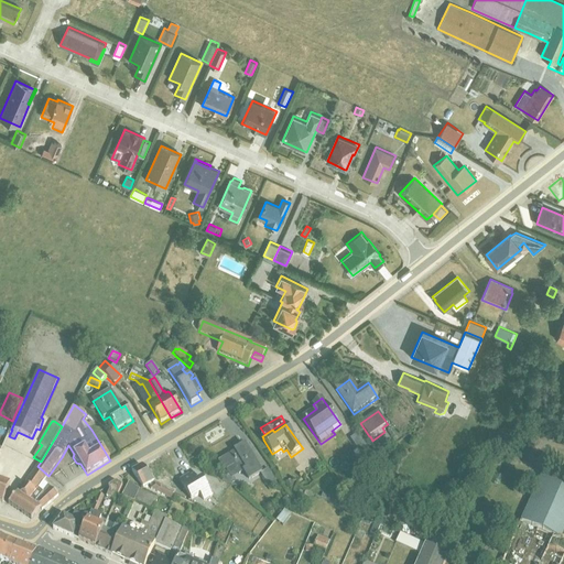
[(392,430),(388,432),(393,441),(398,437),(392,430)]
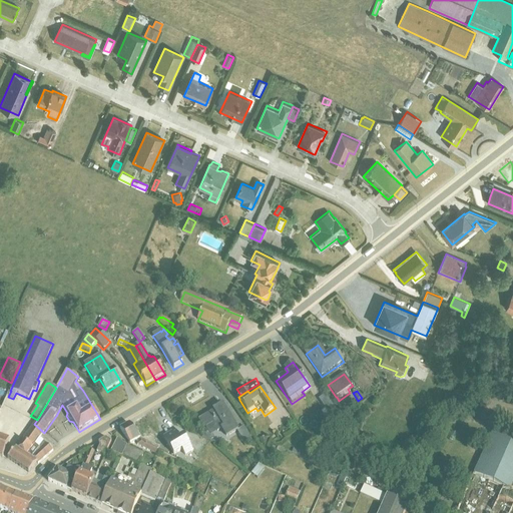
[(326,396),(319,401),(326,411),(322,414),(326,421),(331,418),(336,425),(340,417),(326,396)]
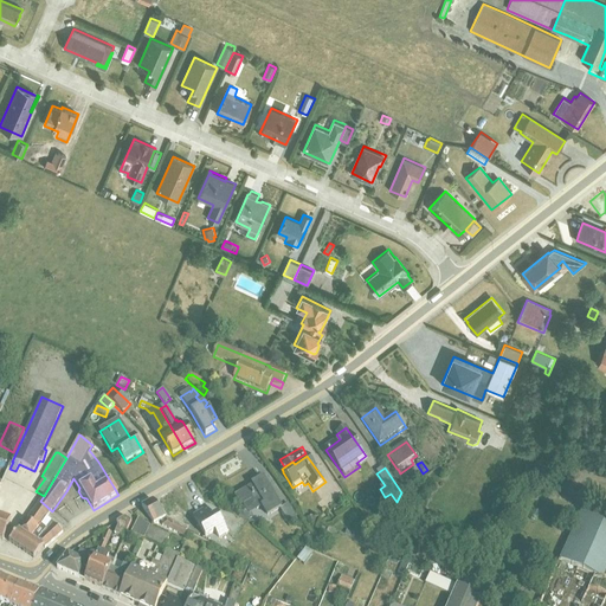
[(250,489),(236,498),(242,508),(243,508),(246,513),(240,516),(240,519),(249,522),(253,520),(251,516),(262,510),(268,519),(281,511),(288,522),(296,517),(288,505),(283,508),(265,478),(252,487),(253,488),(250,490),(250,489)]
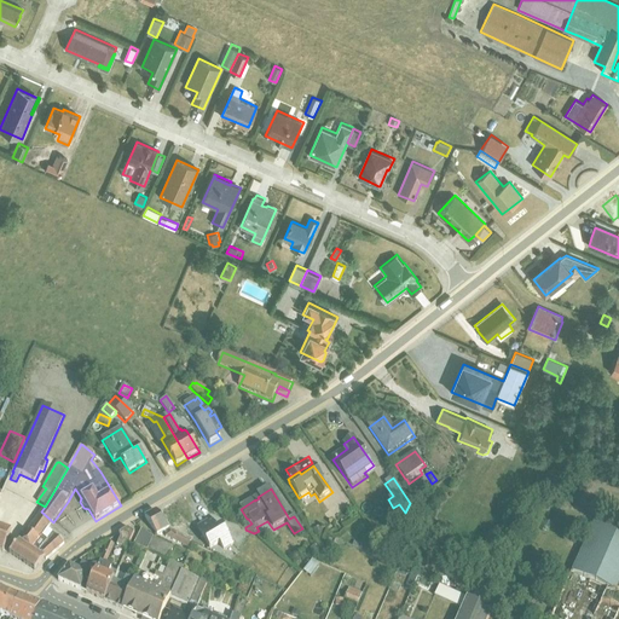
[(156,514),(166,532),(168,531),(191,543),(195,536),(181,528),(183,527),(181,525),(185,522),(174,503),(156,514)]
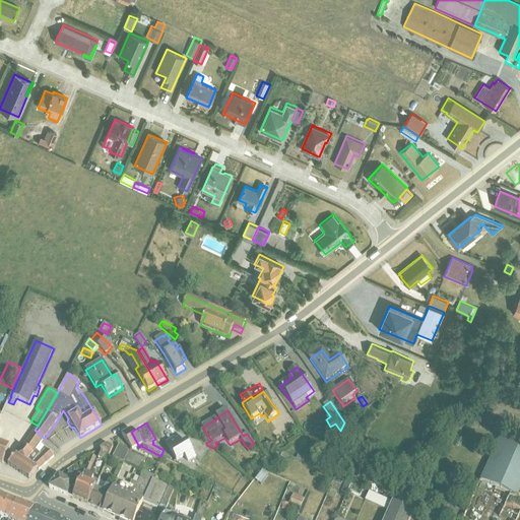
[(0,463),(3,464),(10,446),(3,443),(4,440),(1,439),(4,431),(0,429),(0,463)]
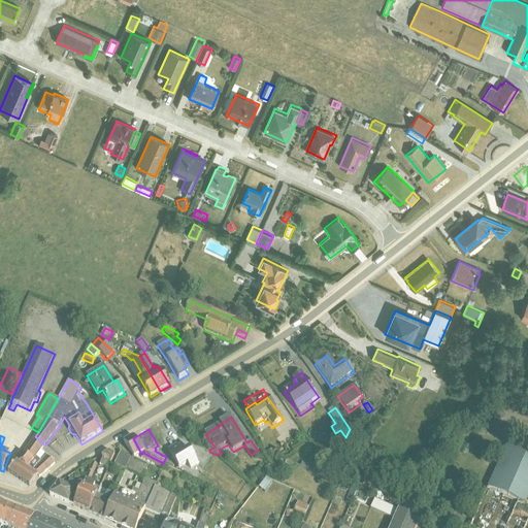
[(35,436),(8,473),(30,488),(38,477),(39,479),(55,465),(53,463),(45,456),(40,453),(45,446),(35,436)]
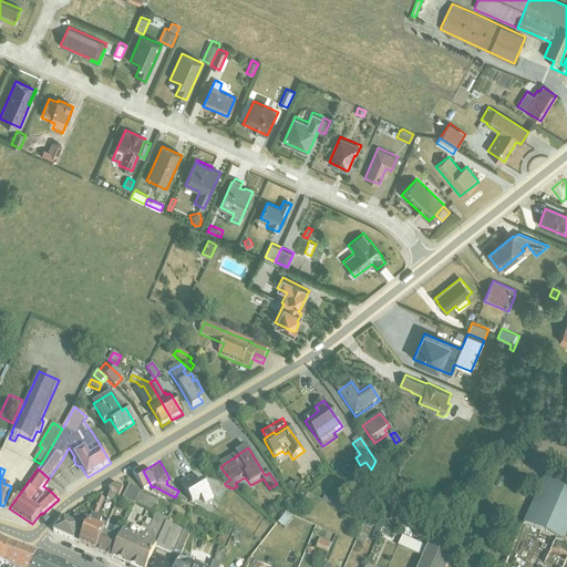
[(152,487),(143,471),(133,476),(143,493),(152,487)]
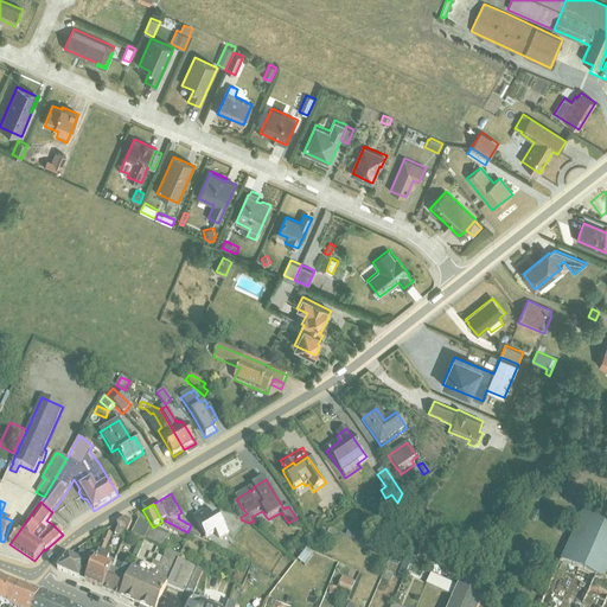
[(203,512),(193,518),(206,540),(216,535),(219,542),(229,536),(218,516),(211,519),(208,513),(205,515),(203,512)]
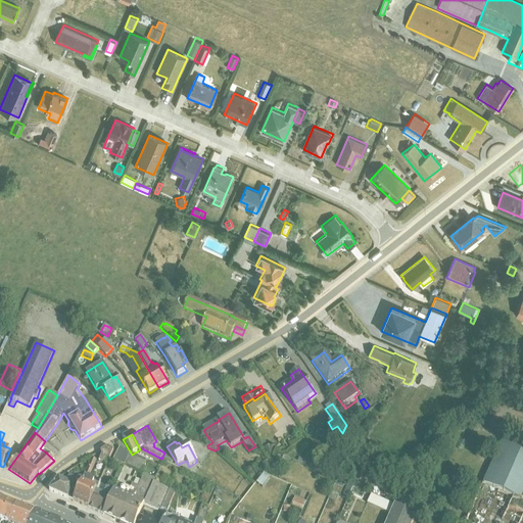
[(522,452),(502,442),(483,484),(521,501),(522,495),(522,452)]
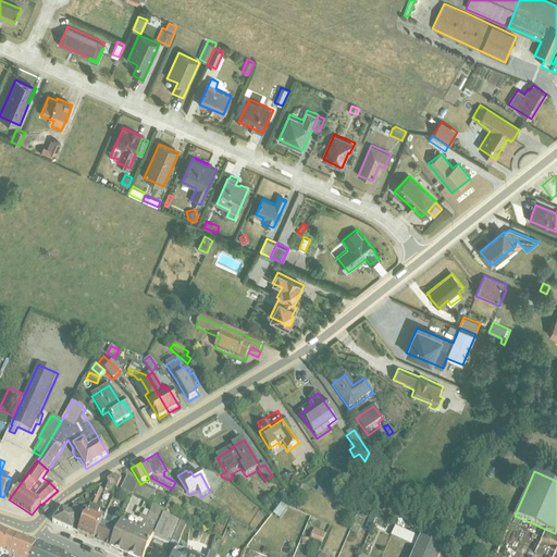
[(108,487),(106,493),(113,496),(121,481),(115,478),(108,482),(108,487)]
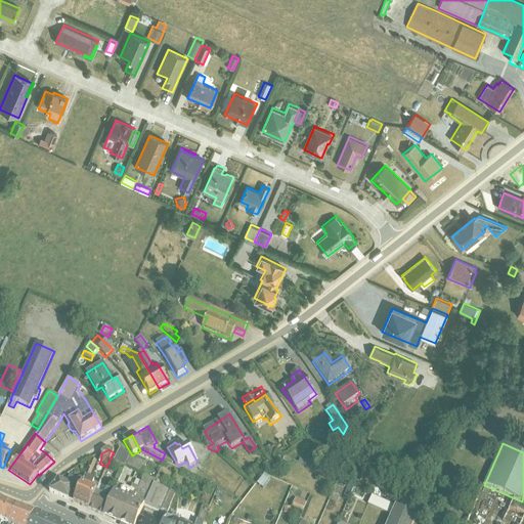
[(125,468),(130,456),(120,449),(114,462),(125,468)]
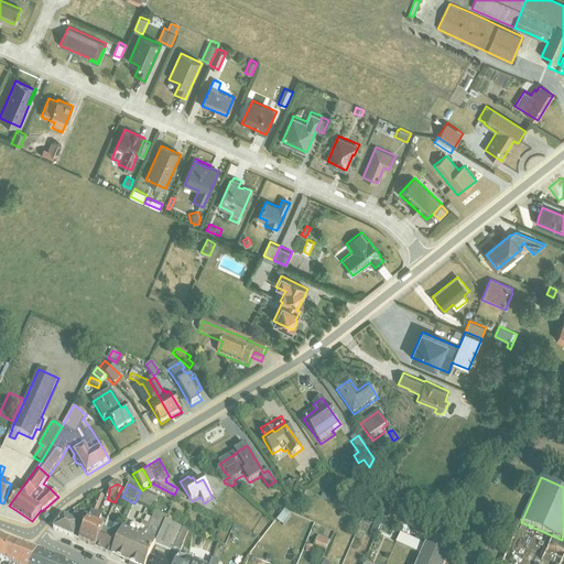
[(174,495),(153,484),(153,486),(151,491),(171,501),(174,495)]
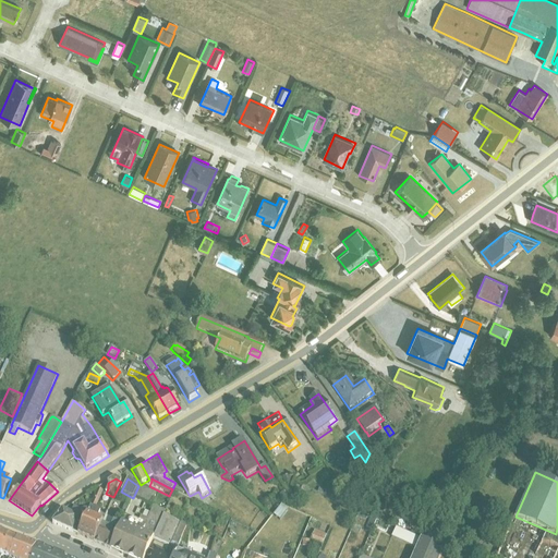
[(138,486),(133,498),(152,506),(156,495),(138,486)]
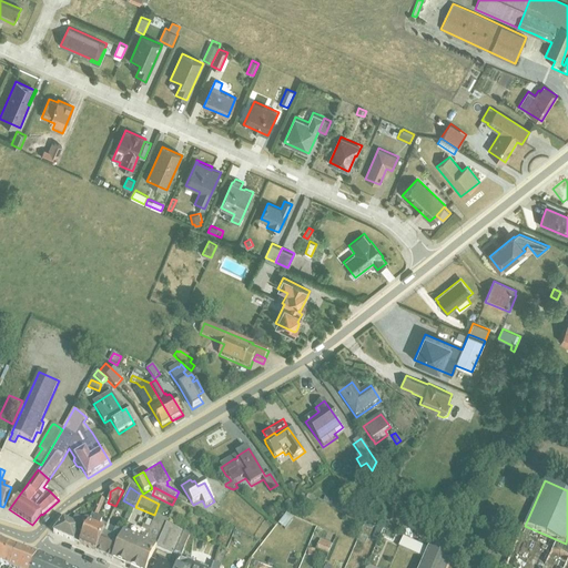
[(91,519),(80,546),(95,553),(108,526),(109,523),(98,518),(105,501),(100,499),(91,519)]
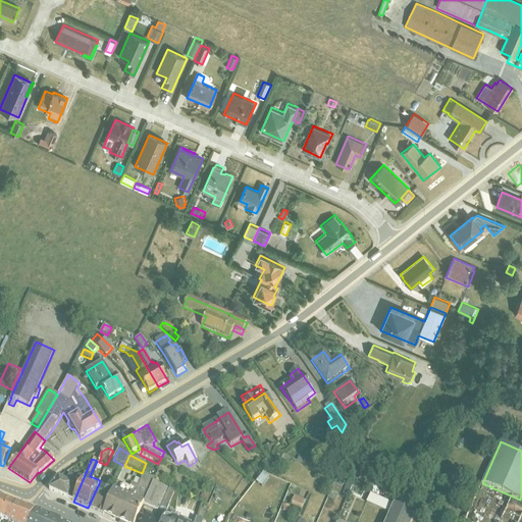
[(266,460),(261,464),(267,470),(270,464),(266,460)]
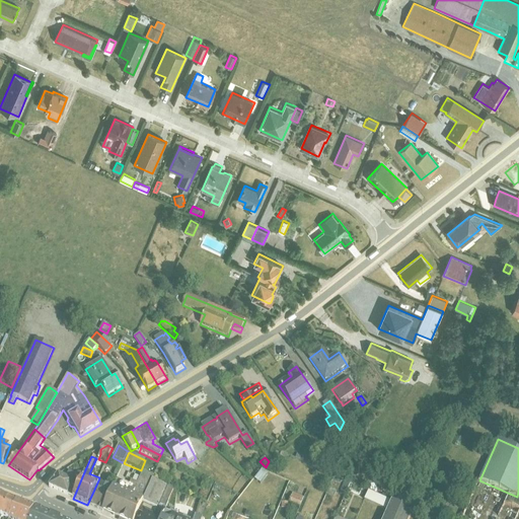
[(262,471),(254,480),(261,486),(268,475),(262,471)]
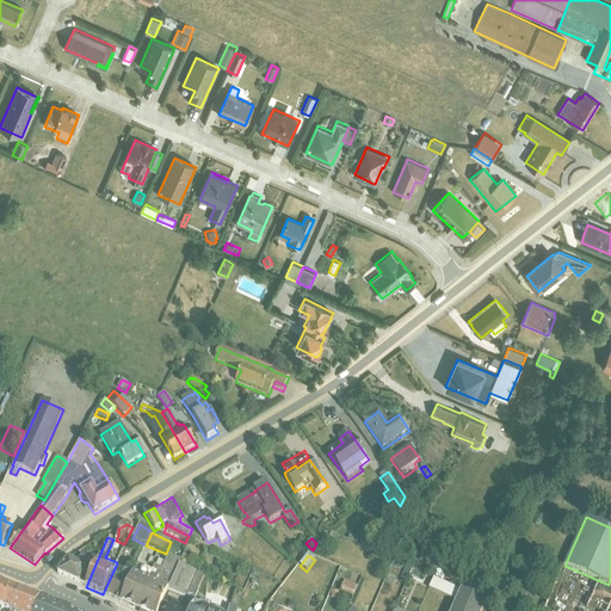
[(150,572),(134,608),(141,610),(159,610),(180,565),(181,561),(168,556),(165,563),(159,561),(156,567),(155,567),(152,572),(150,572)]
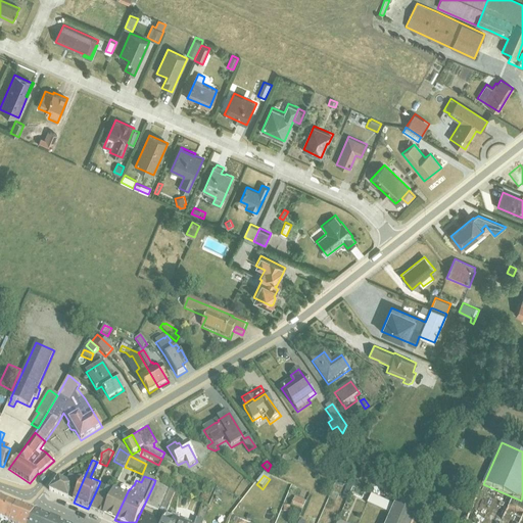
[(74,503),(84,478),(80,478),(77,478),(76,479),(69,477),(66,483),(58,479),(49,491),(74,503)]
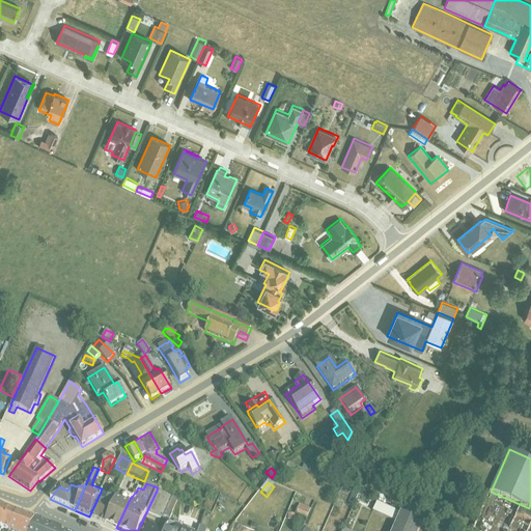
[(157,491),(138,530),(164,530),(178,500),(157,491)]
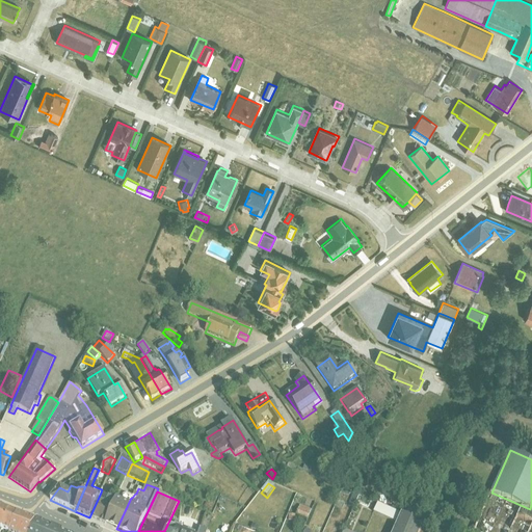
[(101,493),(89,517),(106,525),(115,502),(108,499),(109,497),(101,493)]
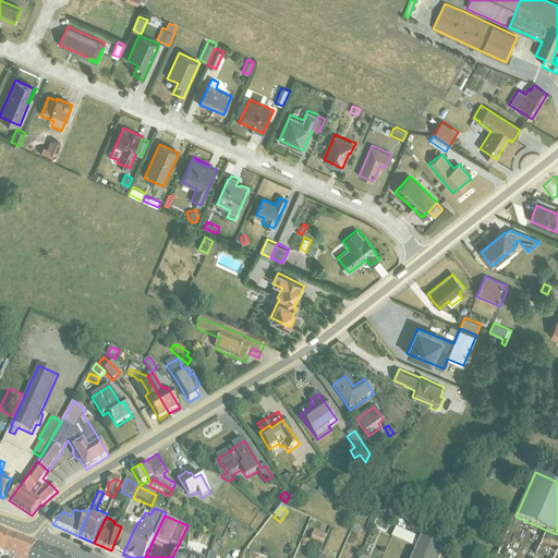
[(371,517),(365,531),(371,534),(377,520),(371,517)]
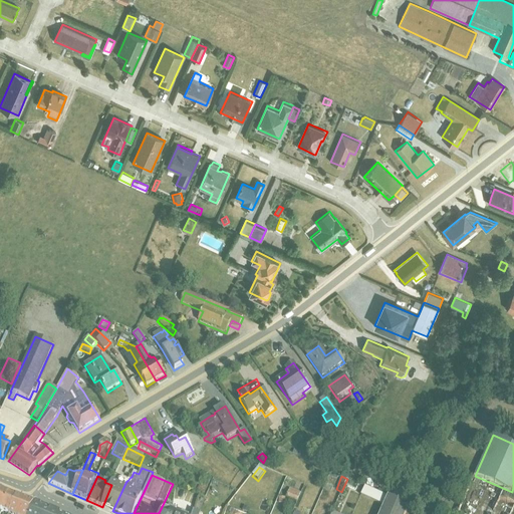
[(111,485),(102,507),(112,511),(126,481),(122,479),(118,481),(116,485),(112,483),(111,485)]
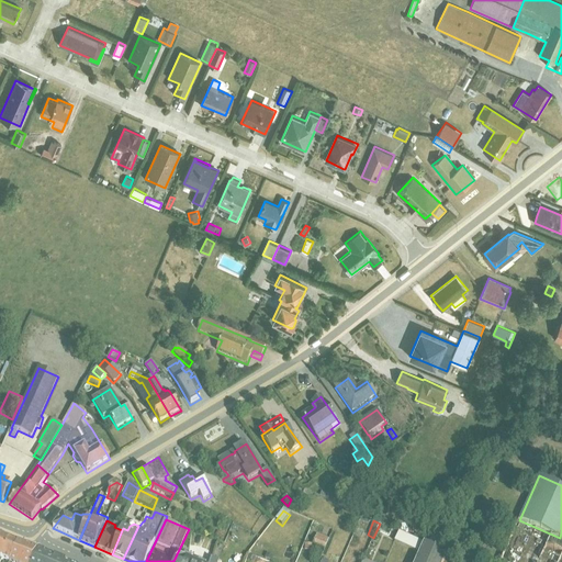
[(424,543),(444,552),(450,538),(430,529),(424,543)]
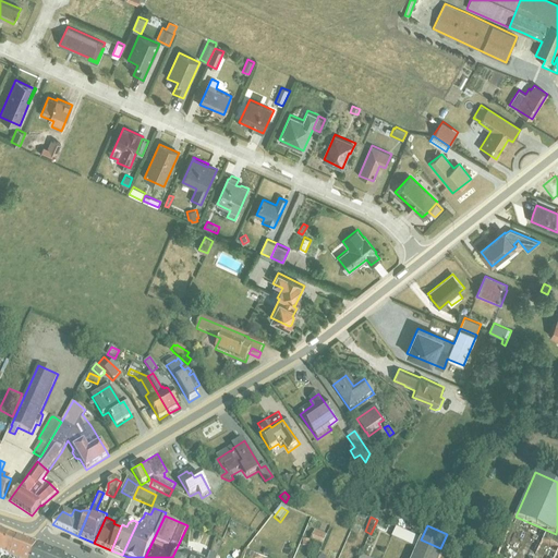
[(416,549),(421,540),(396,529),(392,537),(416,549)]
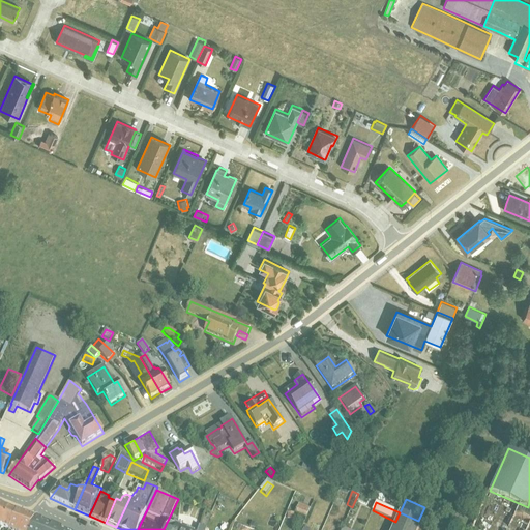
[(299,505),(295,514),(305,519),(310,509),(299,505)]
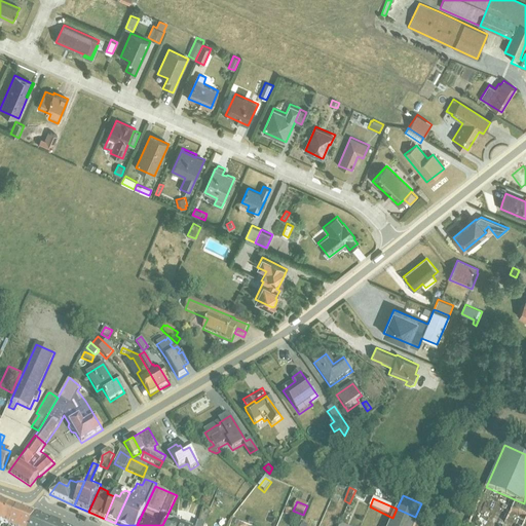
[(2,504),(0,508),(0,525),(1,525),(9,506),(2,504)]
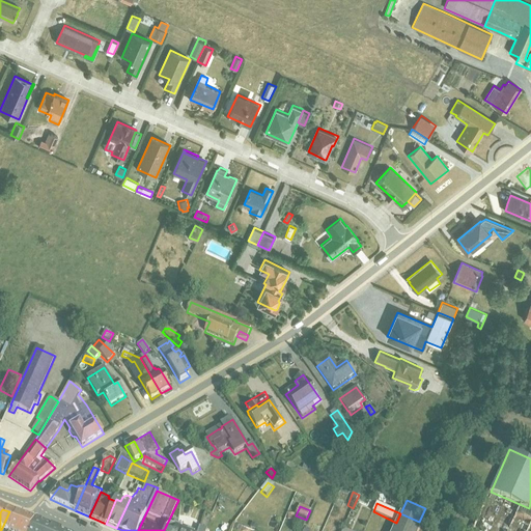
[(9,511),(1,530),(3,530),(9,530),(17,515),(9,511)]
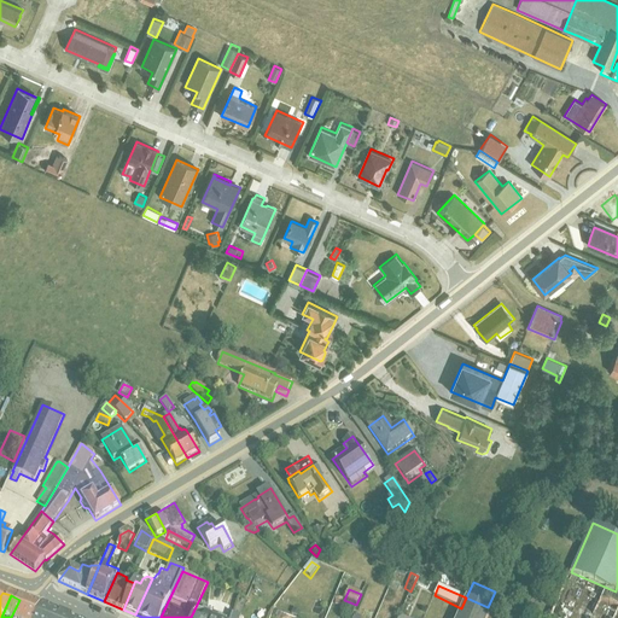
[(466,598),(461,608),(456,617),(487,617),(491,610),(488,607),(466,598)]
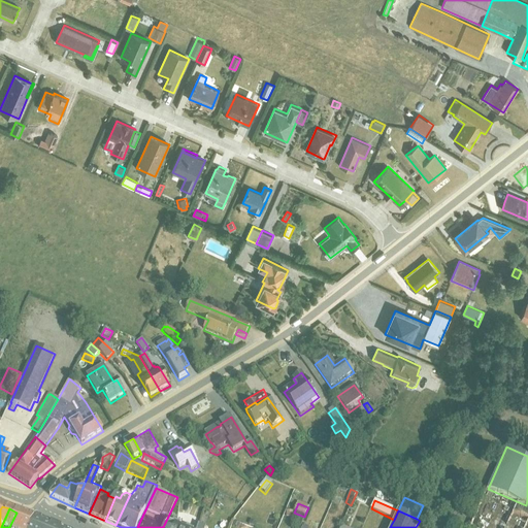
[(30,527),(35,520),(17,513),(9,527),(30,527)]
